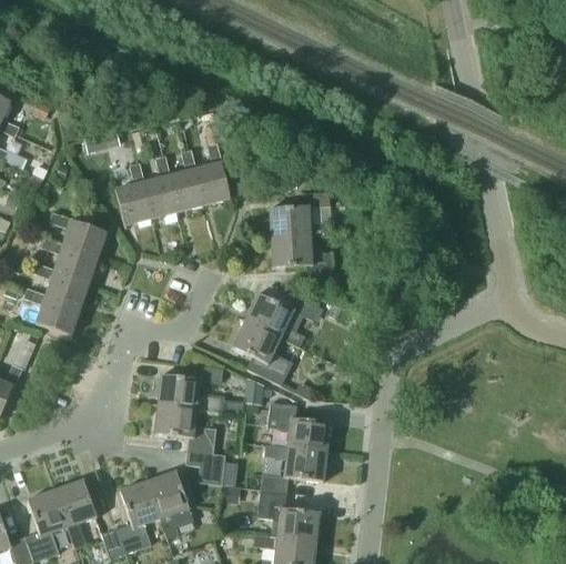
[(0,128),(16,136),(20,126),(2,118),(10,100),(0,96),(0,128)]
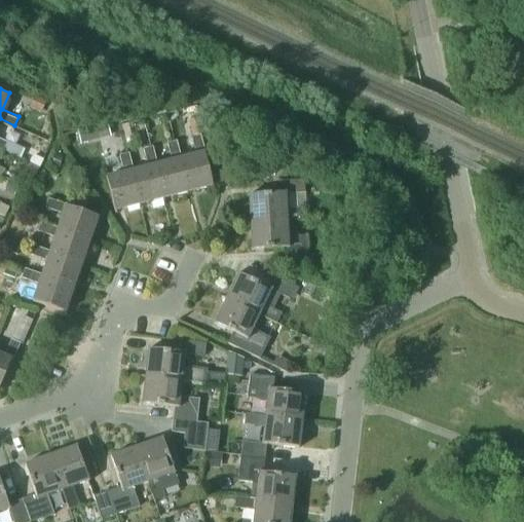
[(35,92),(31,103),(43,108),(47,98),(35,92)]
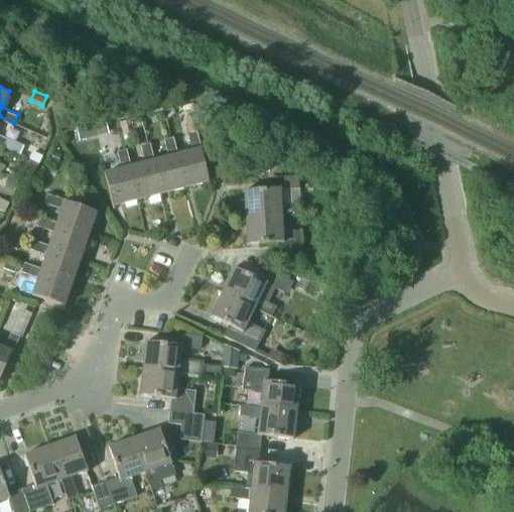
[(193,147),(178,151),(187,184),(209,178),(201,147),(203,146),(198,128),(188,130),(193,147)]
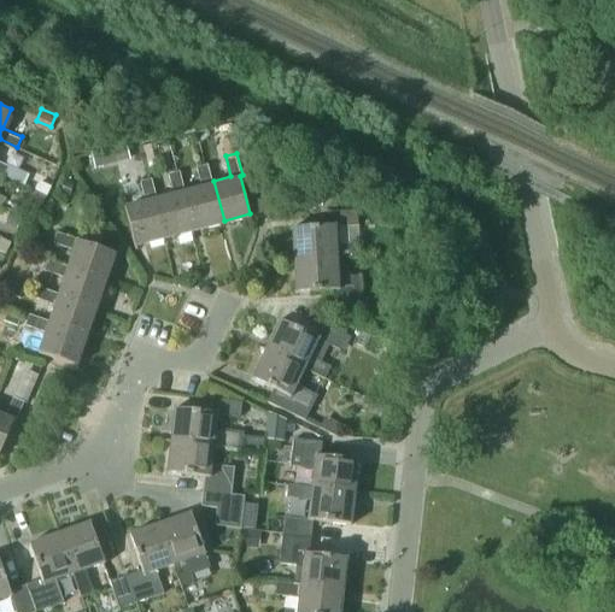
[(0,158),(0,170),(5,174),(10,163),(0,158)]
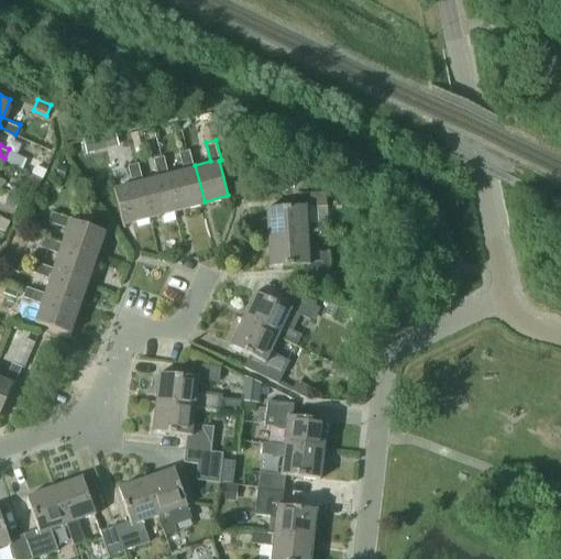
[(205,201),(195,165),(190,146),(180,149),(185,167),(169,172),(178,208),(205,201)]
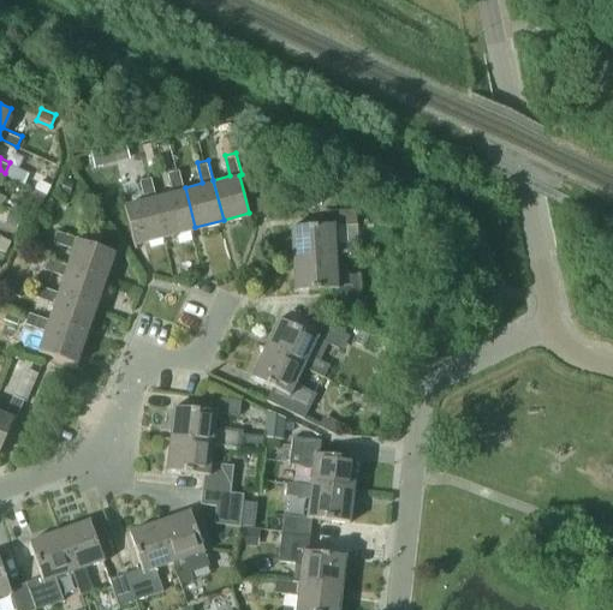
[(11,162),(6,172),(24,179),(28,171),(11,162)]
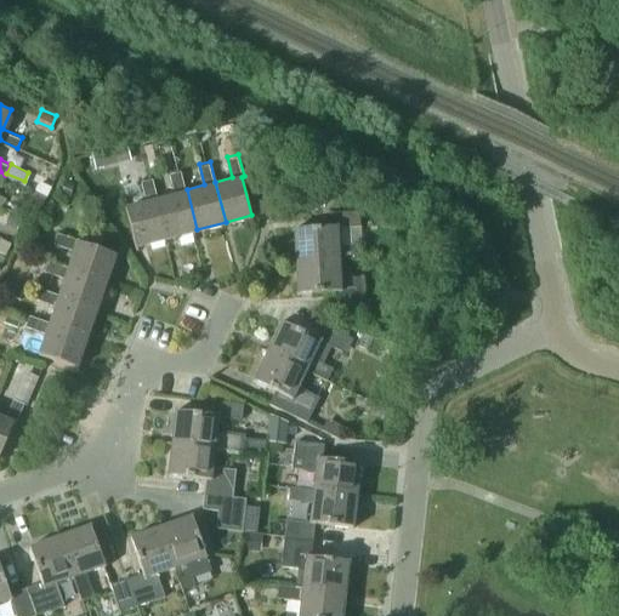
[(176,192),(158,197),(169,237),(197,229),(187,189),(181,169),(170,171),(176,192)]
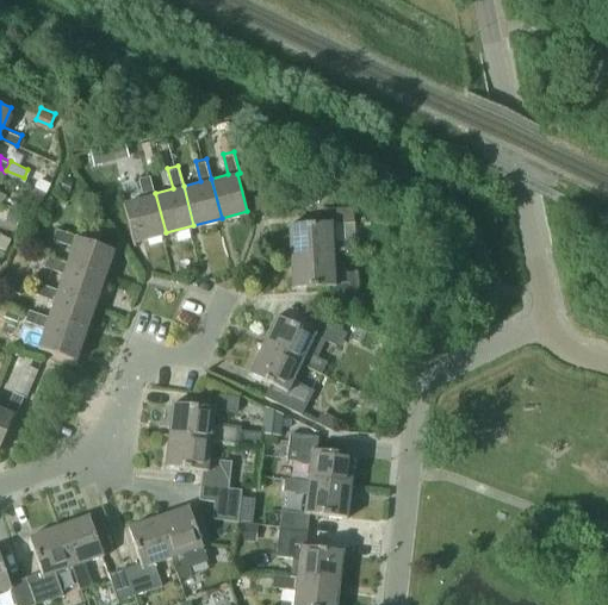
[(166,232),(155,193),(150,173),(140,175),(144,195),(124,200),(135,241),(166,232)]
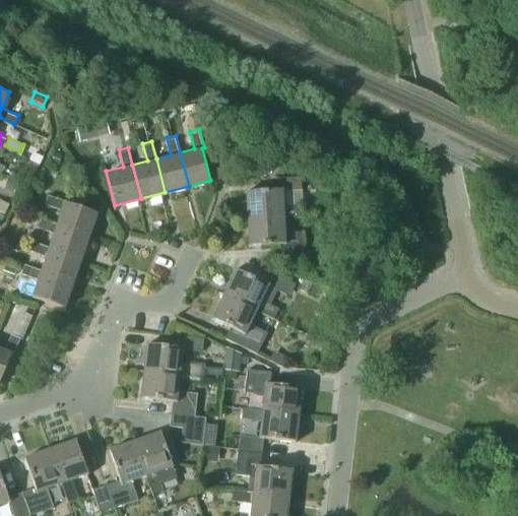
[(249,217),(285,215),(305,213),(305,202),(284,203),(283,188),(304,187),(304,174),(278,175),(279,188),(247,190),(249,217)]
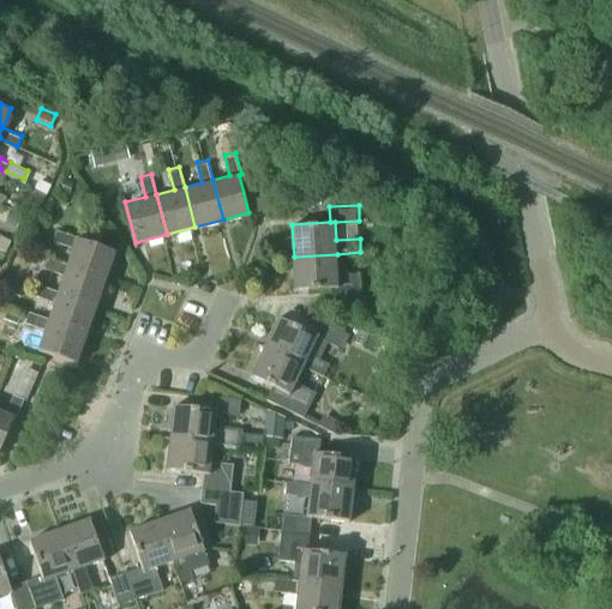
[(73,245),(69,261),(107,275),(115,249),(78,237),(79,235),(58,228),(54,239),(73,245)]
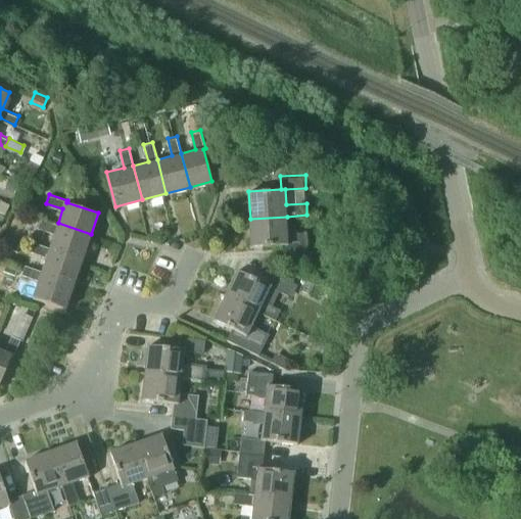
[(287,217),(250,219),(252,244),(283,242),(284,255),(310,253),(308,230),(288,232),(287,217)]
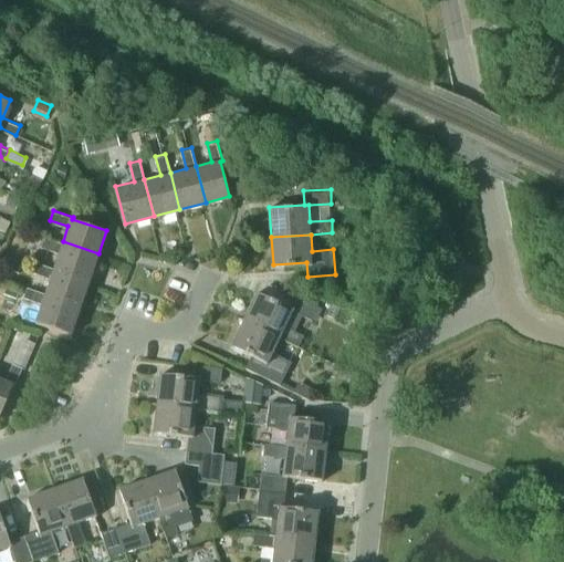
[(98,253),(63,241),(44,236),(41,246),(60,251),(54,267),(90,279),(98,253)]
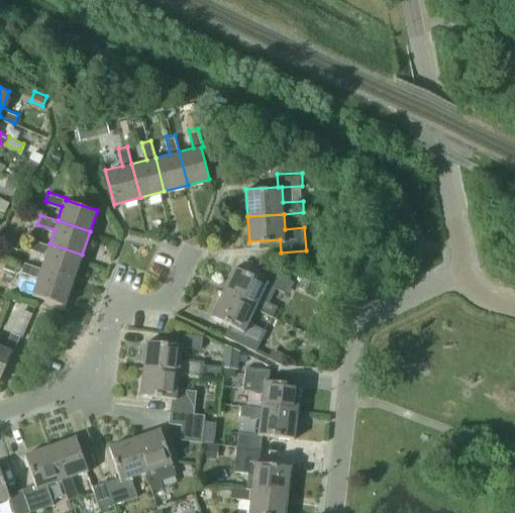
[(46,252),(41,267),(75,278),(82,254),(49,243),(33,237),(30,246),(46,252)]
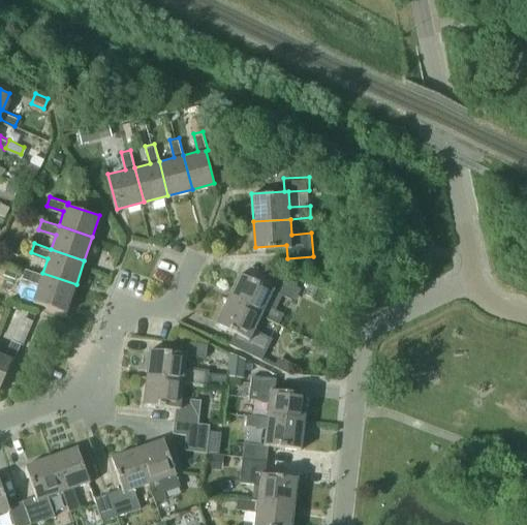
[(7,263),(4,272),(17,276),(20,267),(7,263)]
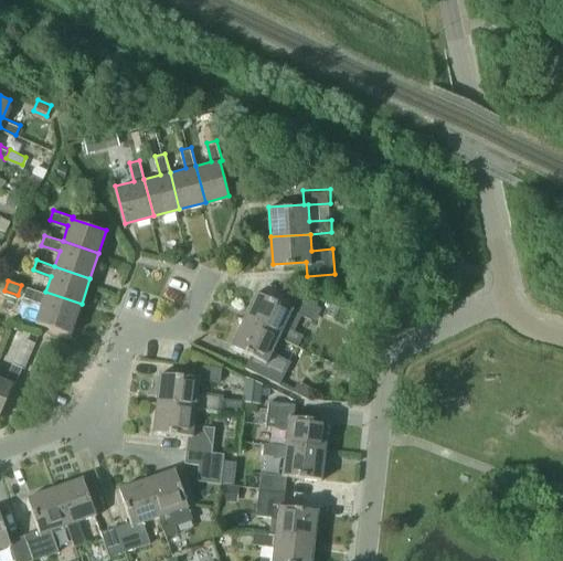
[(82,304),(45,292),(28,285),(24,295),(42,302),(35,319),(72,331),(82,304)]
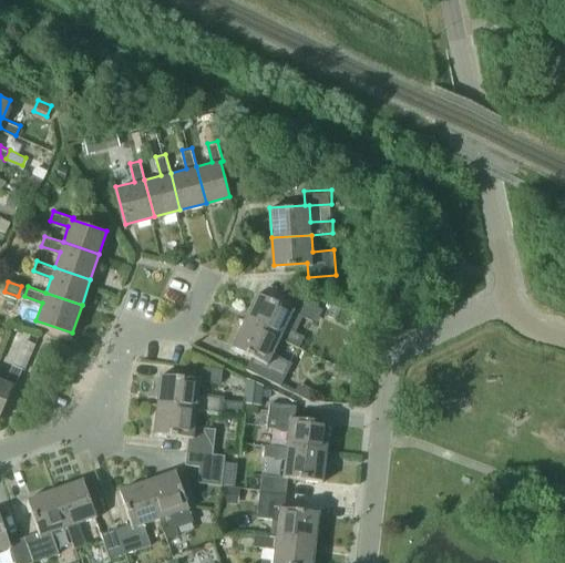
[(246,317),(281,335),(301,344),(306,334),(296,328),(304,313),(314,318),(320,306),(296,294),(290,306),(258,292),(246,317)]
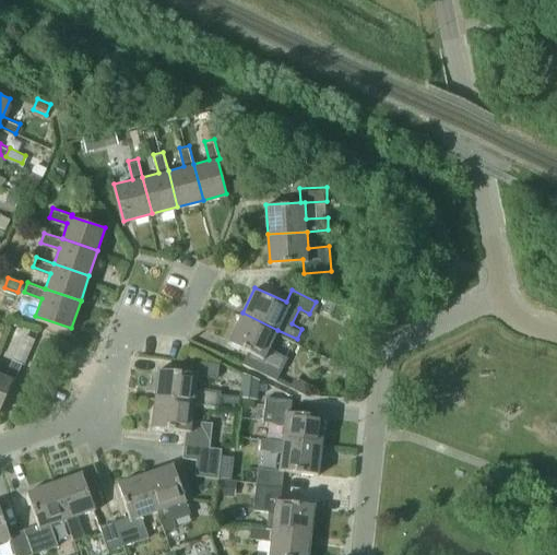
[(270,345),(277,330),(243,313),(229,339),(249,349),(244,361),(279,377),(289,355),(270,345)]
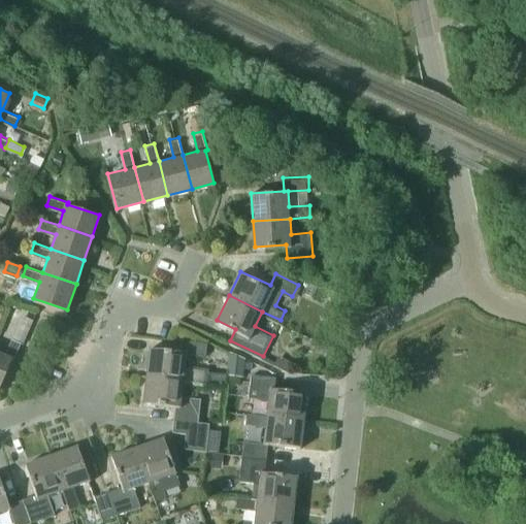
[(34,319),(27,316),(19,335),(26,338),(34,319)]
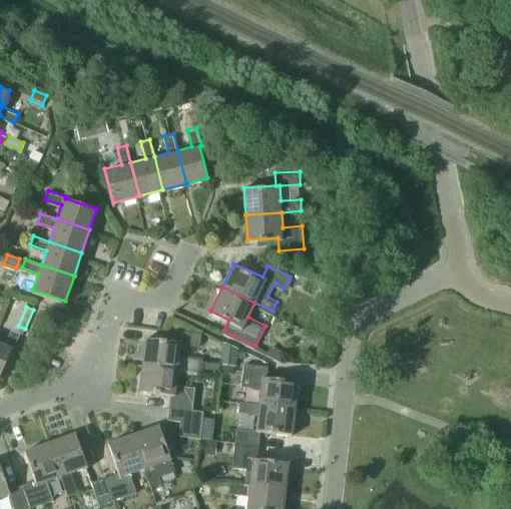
[(4,343),(0,340),(0,372),(11,347),(12,348),(20,331),(11,327),(4,343)]
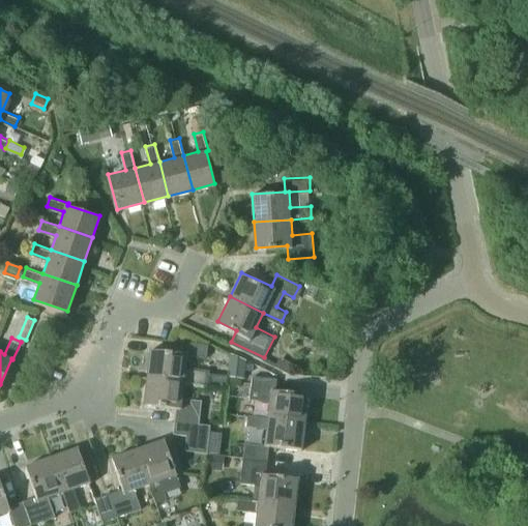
[(151,349),(149,375),(184,380),(227,385),(228,374),(210,372),(210,369),(186,366),(187,353),(208,356),(210,342),(186,340),(185,352),(151,349)]
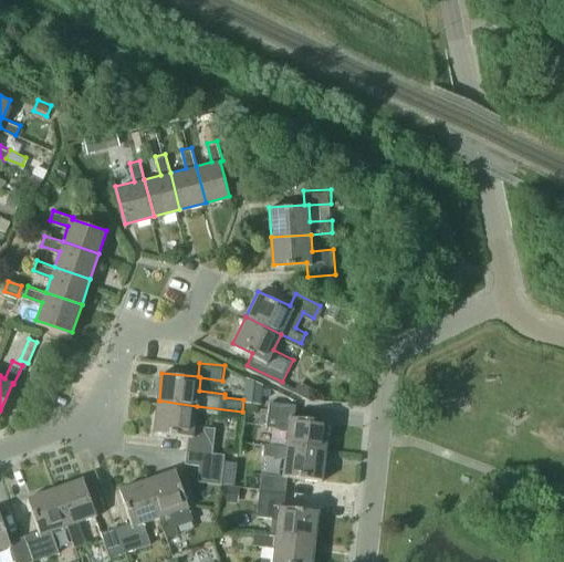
[(289,427),(288,444),(327,449),(331,419),(298,416),(299,402),(271,398),(268,425),(289,427)]
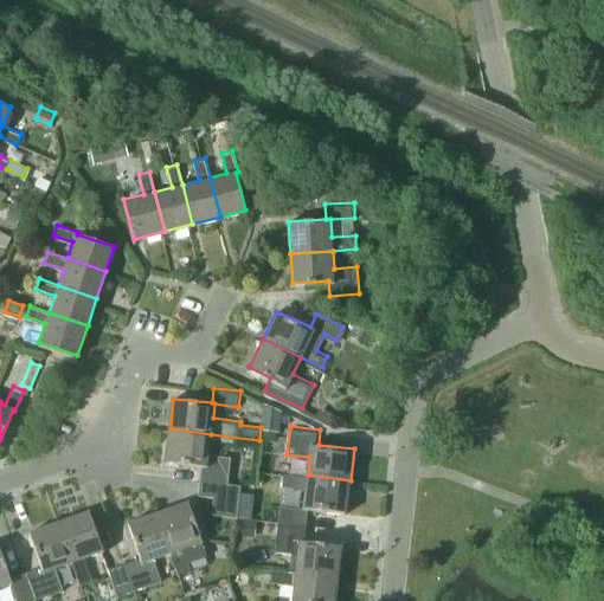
[(209,454),(211,434),(171,428),(166,463),(204,466),(203,480),(229,483),(232,457),(209,454)]
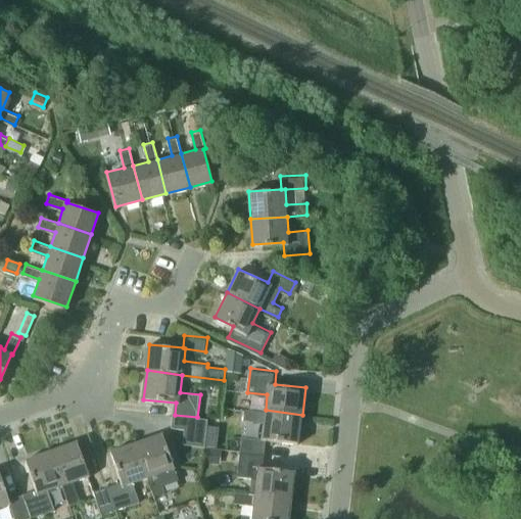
[(302,415),(266,410),(246,408),(244,419),(264,422),(262,438),(242,436),(241,450),(266,453),(268,437),(299,441),(302,415)]
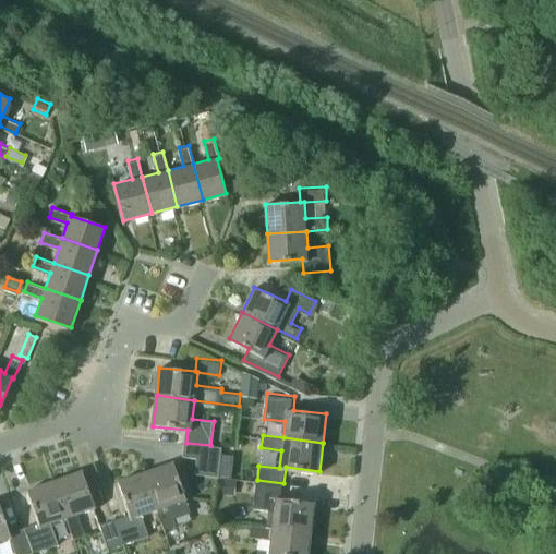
[(210,445),(186,443),(185,456),(200,457),(197,473),(220,476),(224,446),(210,445)]
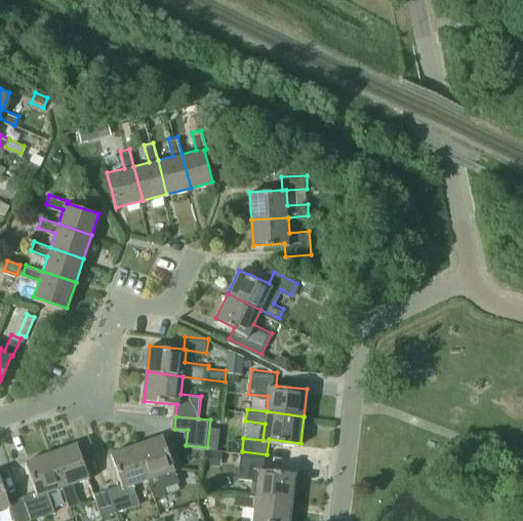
[(162,434),(136,443),(148,479),(154,497),(165,493),(159,475),(174,469),(162,434)]
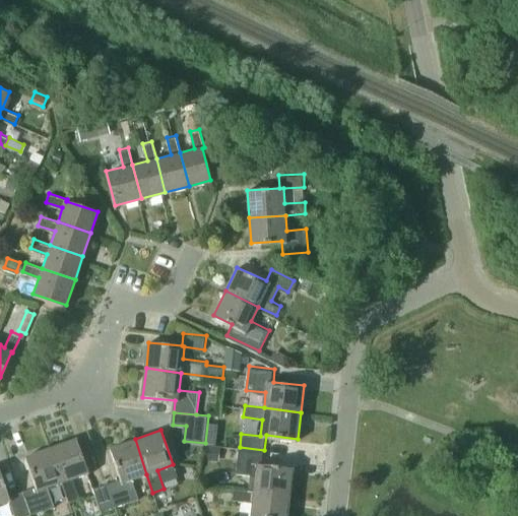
[(51,447),(62,480),(69,501),(79,497),(73,477),(88,472),(76,438),(51,447)]
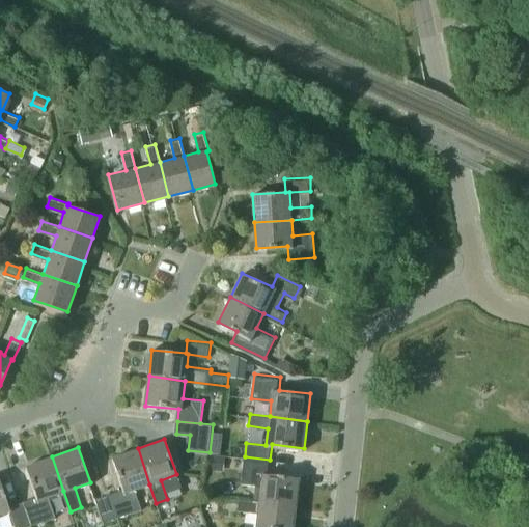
[(149,484),(138,448),(113,456),(123,489),(110,493),(118,517),(141,509),(135,490),(149,484)]
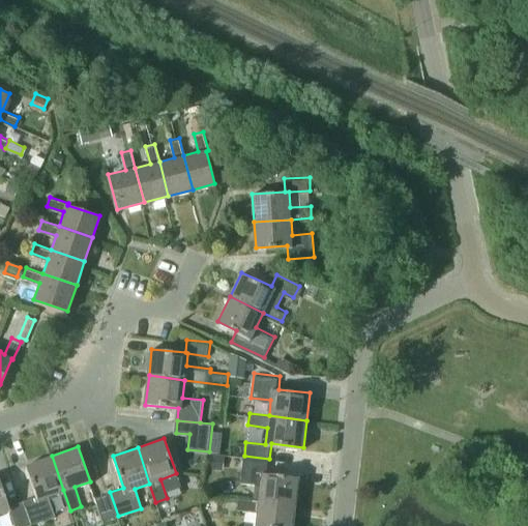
[(48,495),(63,490),(52,456),(25,464),(36,496),(23,500),(31,524),(55,516),(48,495)]
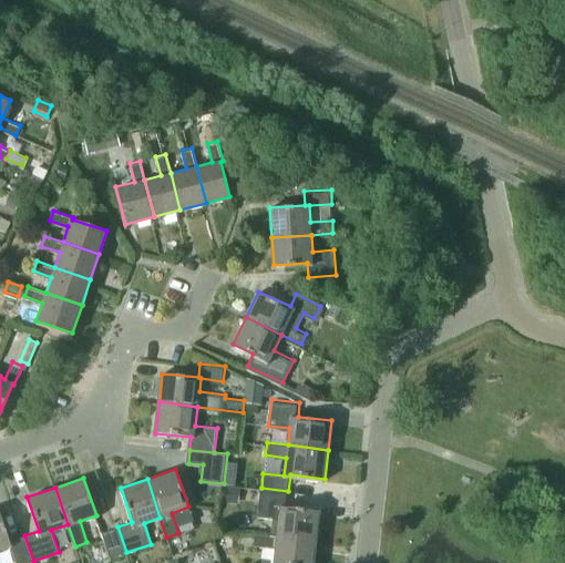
[(286,507),(288,491),(262,488),(258,515),(274,518),(271,533),(318,539),(321,510),(286,507)]
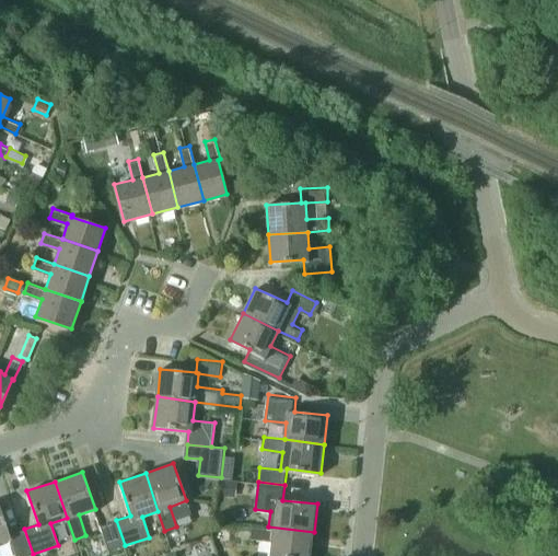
[(0,506),(0,541),(10,537),(15,555),(26,555),(33,554),(24,529),(10,534),(0,506)]
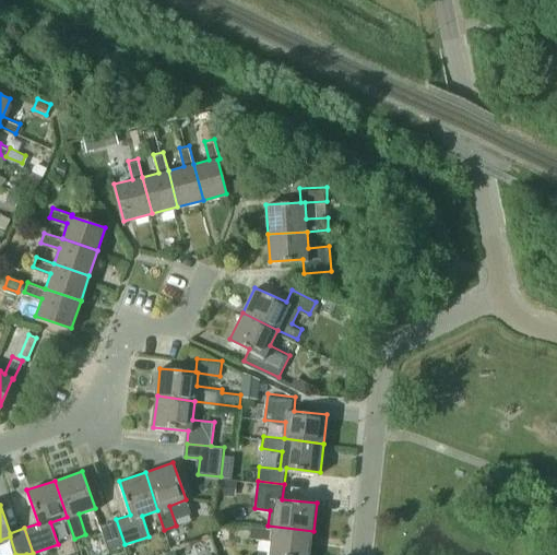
[(116,519),(99,524),(108,550),(125,544),(116,519)]
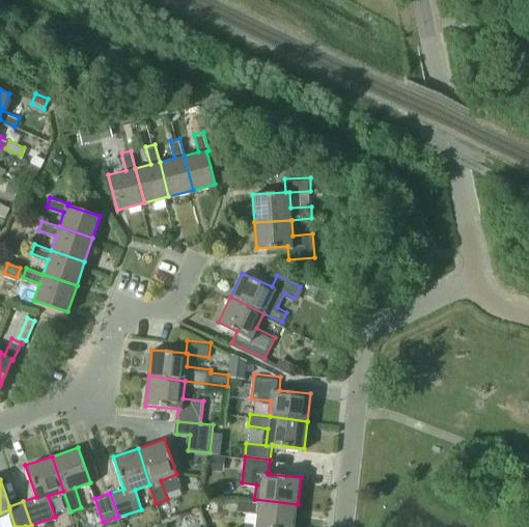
[(295,526),(298,504),(254,499),(240,497),(238,509),(257,511),(255,526),(251,526),(235,525),(235,526),(295,526)]
